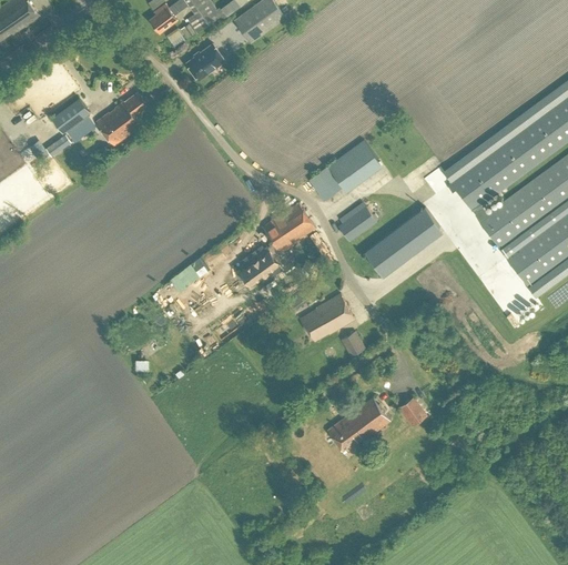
[(0,40),(10,33),(12,36),(24,28),(24,29),(26,28),(39,18),(26,0),(12,0),(7,3),(8,4),(0,9),(0,40)]
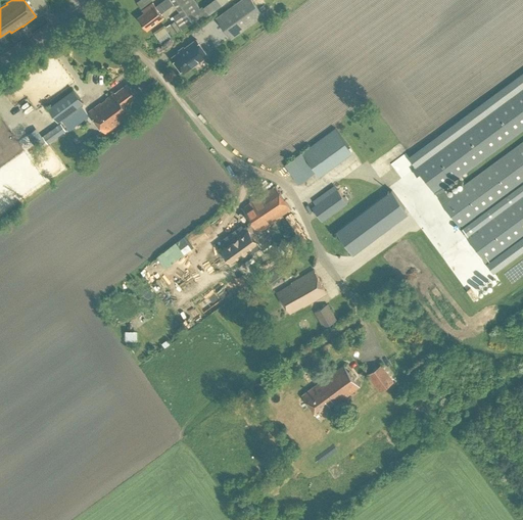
[(163,18),(161,14),(173,6),(179,15),(173,19),(182,33),(203,17),(205,20),(231,1),(232,2),(233,0),(216,0),(203,9),(203,8),(200,10),(192,0),(165,0),(155,7),(153,5),(145,10),(147,13),(138,19),(146,31),(163,18)]
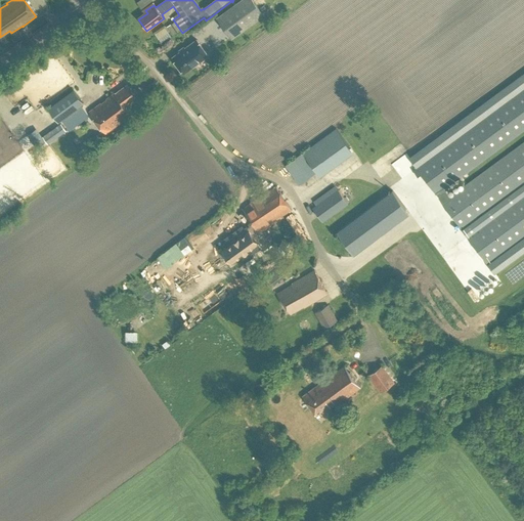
[(251,0),(245,0),(217,20),(231,41),(264,17),(251,0)]
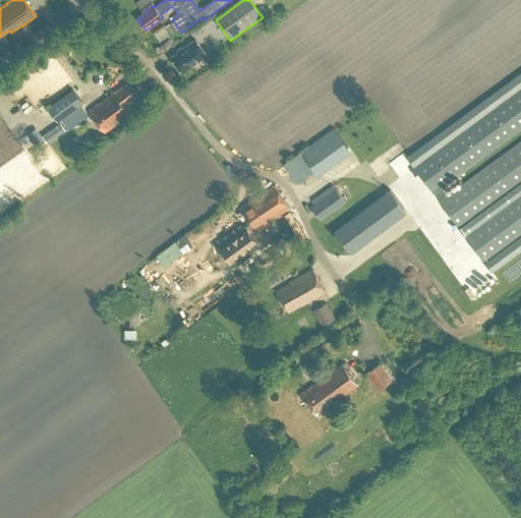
[(166,29),(172,38),(180,33),(174,23),(166,29)]
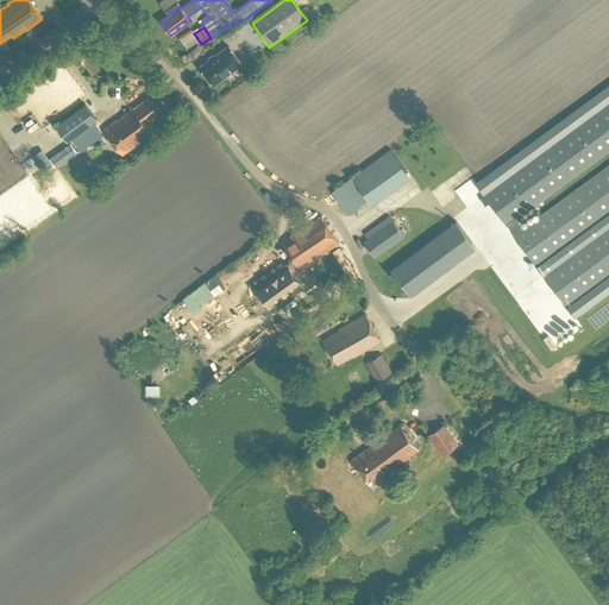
[(29,33),(23,37),(29,45),(35,42),(29,33)]
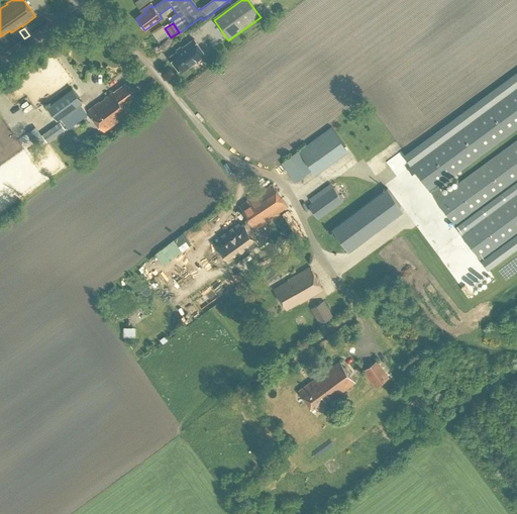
[(164,28),(152,35),(160,45),(170,38),(164,28)]
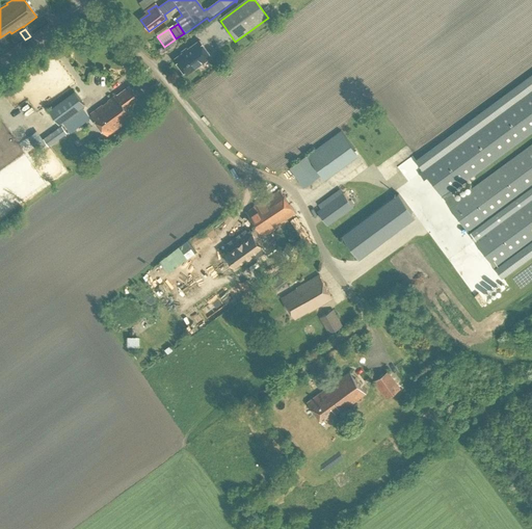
[(200,43),(176,60),(186,75),(211,57),(200,43)]
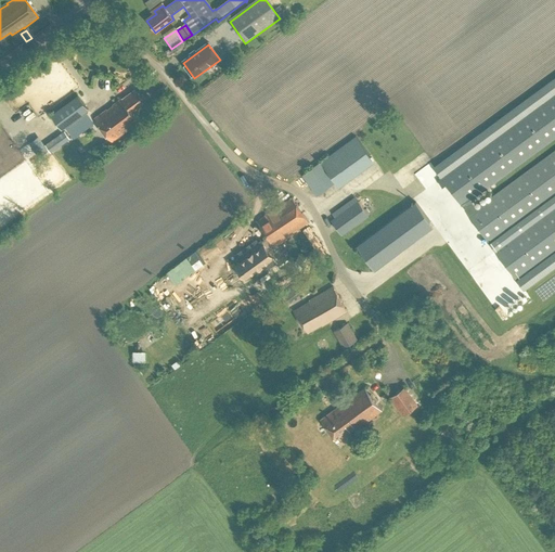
[(113,107),(107,112),(107,111),(94,120),(111,143),(139,124),(132,114),(145,105),(134,91),(113,107)]
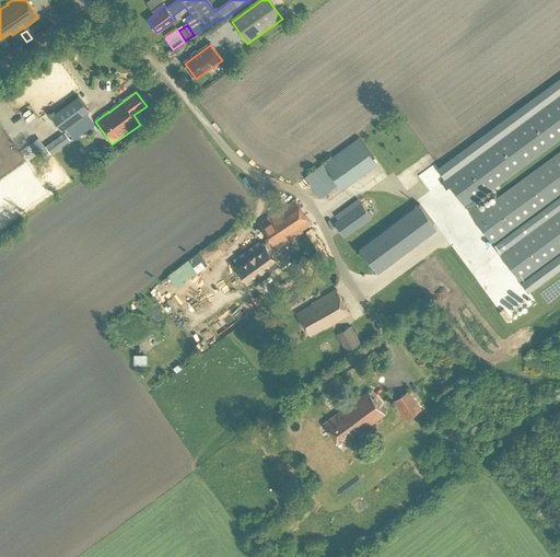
[(559,95),(444,181),(493,248),(559,198),(559,152),(480,211),(475,205),(559,141),(559,95)]
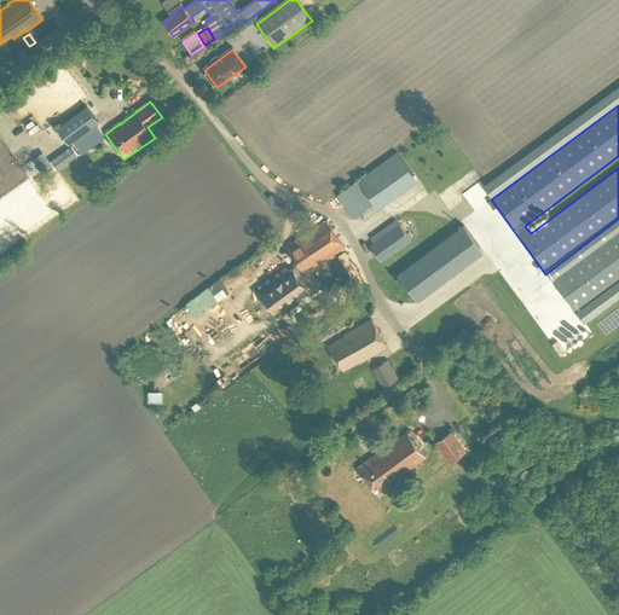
[(69,146),(98,126),(87,109),(57,131),(69,146)]
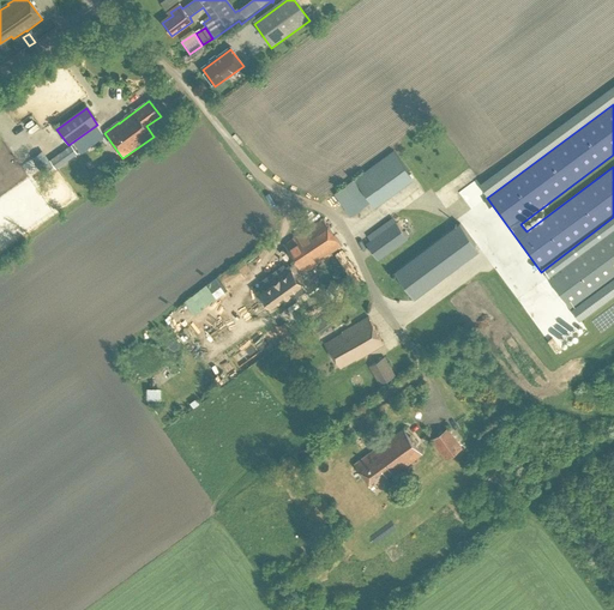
[(50,163),(56,171),(77,157),(71,148),(50,163)]
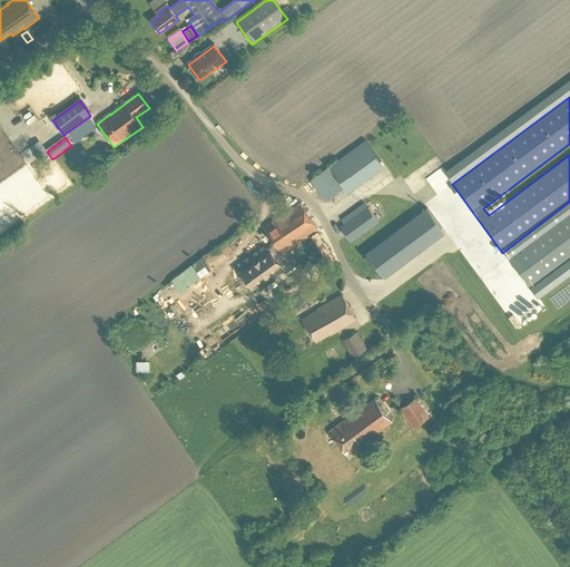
[(41,165),(50,158),(40,142),(31,148),(41,165)]
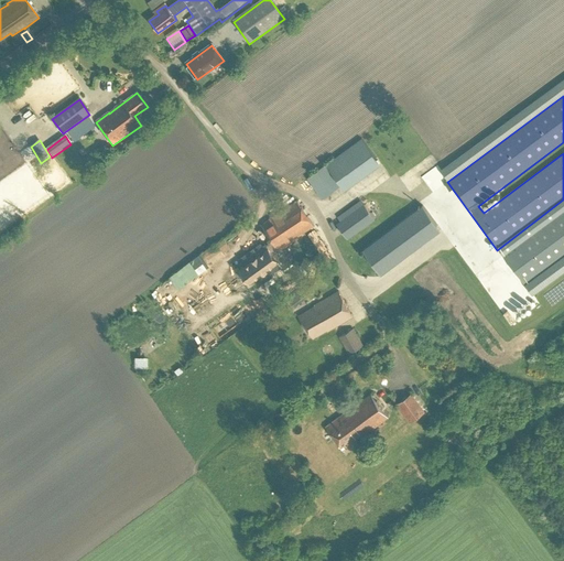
[(340,186),(326,166),(307,181),(322,201),(340,186)]
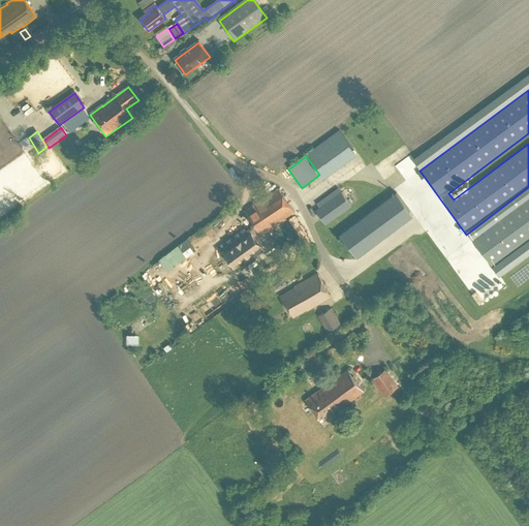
[(291,213),(277,191),(246,212),(256,227),(248,233),(250,236),(236,246),(245,258),(259,248),(253,241),(292,215),(291,213)]
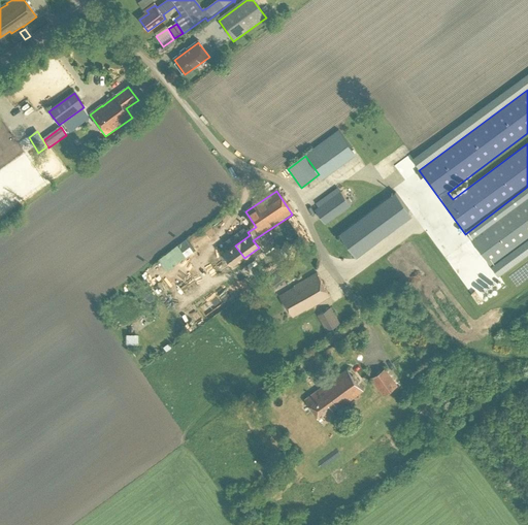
[(325,226),(351,207),(340,194),(315,211),(325,226)]
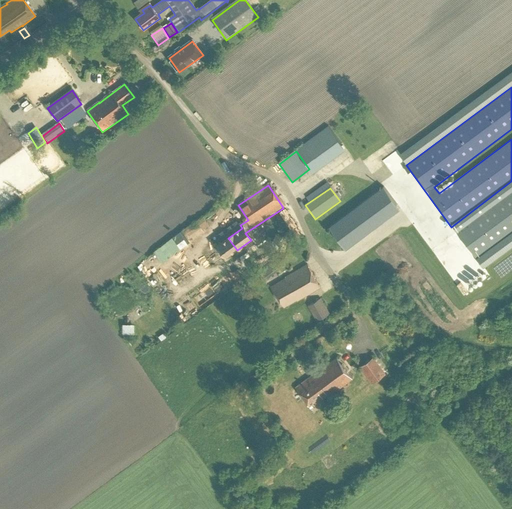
[(346,250),(401,211),(385,188),(329,227),(346,250)]
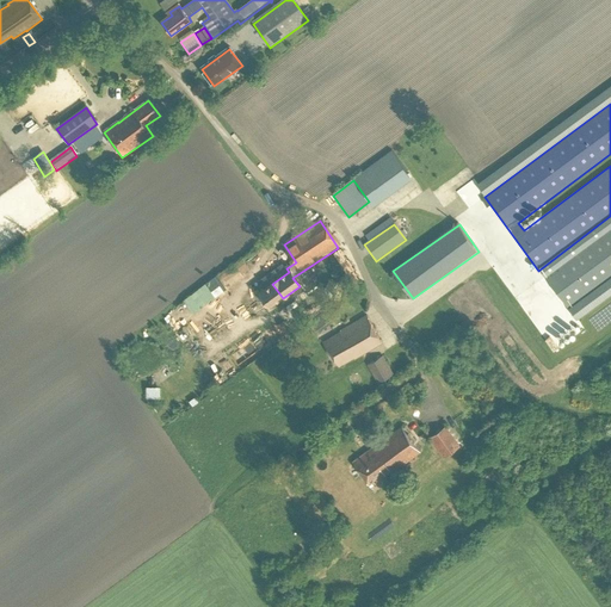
[(610,228),(544,277),(567,309),(610,276),(610,228)]
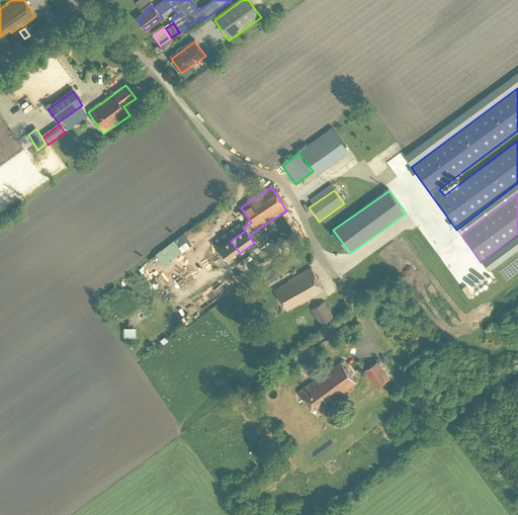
[(164,267),(192,246),(183,235),(155,256),(164,267)]
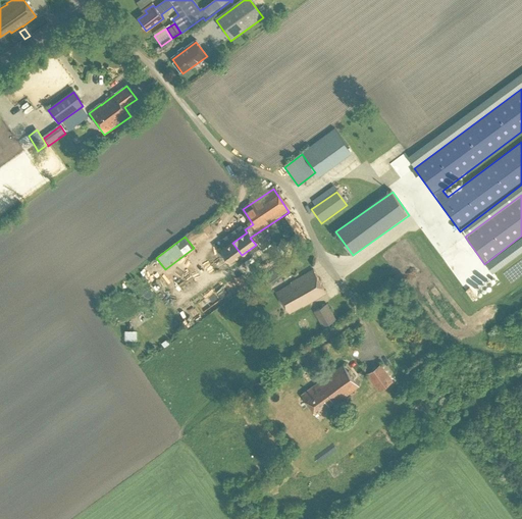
[(303,308),(326,295),(326,294),(322,287),(313,271),(291,284),(275,294),(288,315),(302,307),(303,308)]
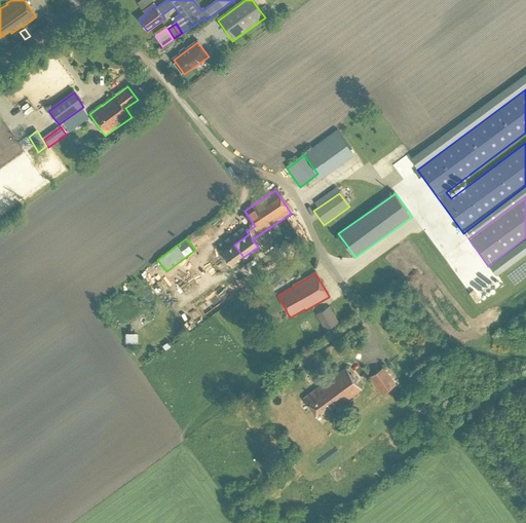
[(217,296),(198,308),(203,315),(240,290),(234,281),(215,294),(217,296)]
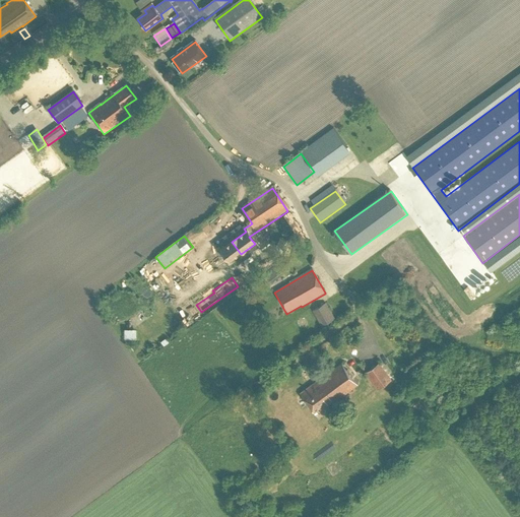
[(334,320),(326,305),(312,312),(320,328),(334,320)]
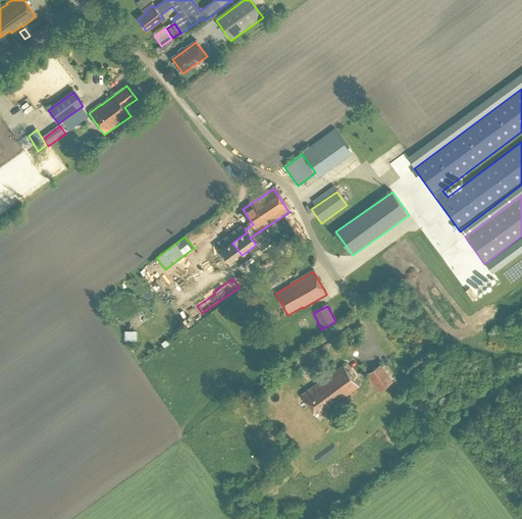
[(137,343),(137,332),(124,332),(124,343),(137,343)]
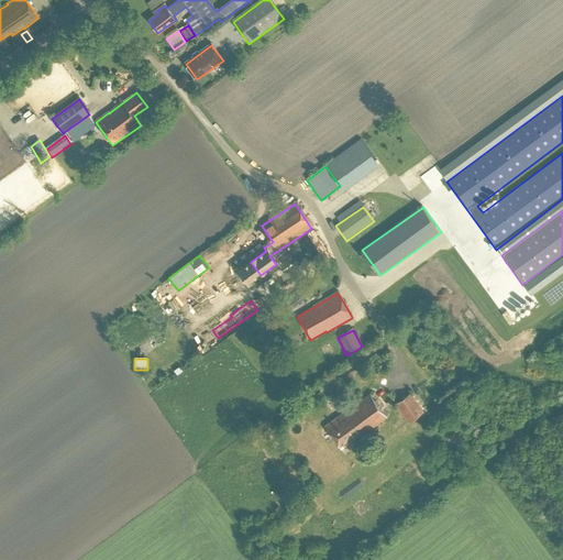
[(361,438),(387,418),(370,395),(324,428),(339,448),(346,442),(348,445),(359,436),(361,438)]
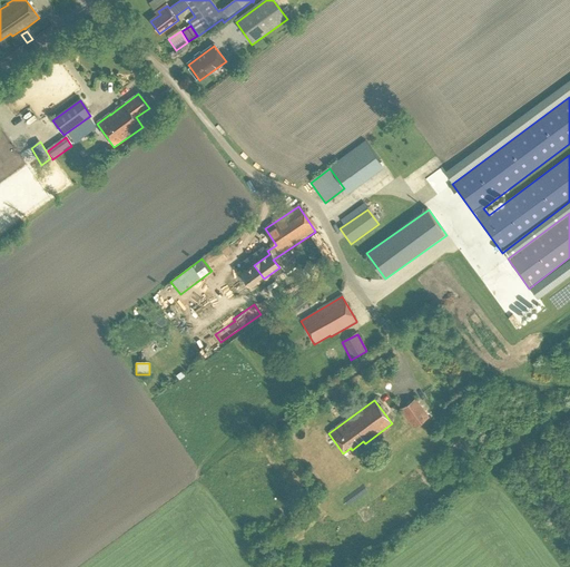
[(429,418),(415,400),(400,411),(413,429),(429,418)]
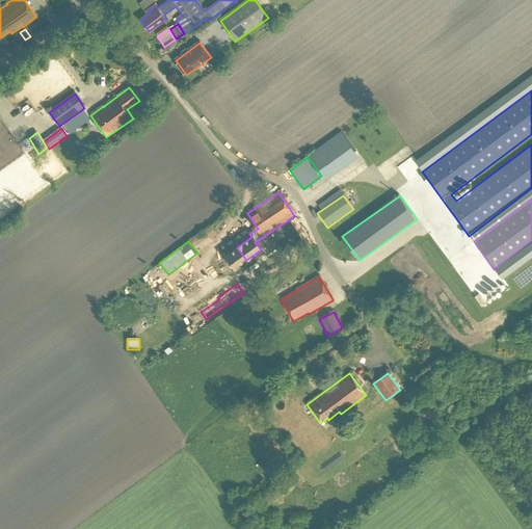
[(339,487),(347,482),(342,475),(334,479),(339,487)]
